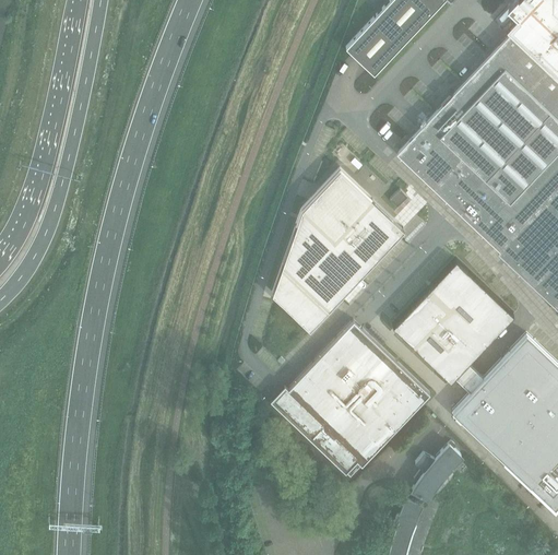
[(447,0),(391,0),(391,1),(388,4),(388,6),(383,10),(383,9),(380,12),(381,13),(376,18),(344,50),(351,58),(355,61),(372,78),(423,23),(447,0)]
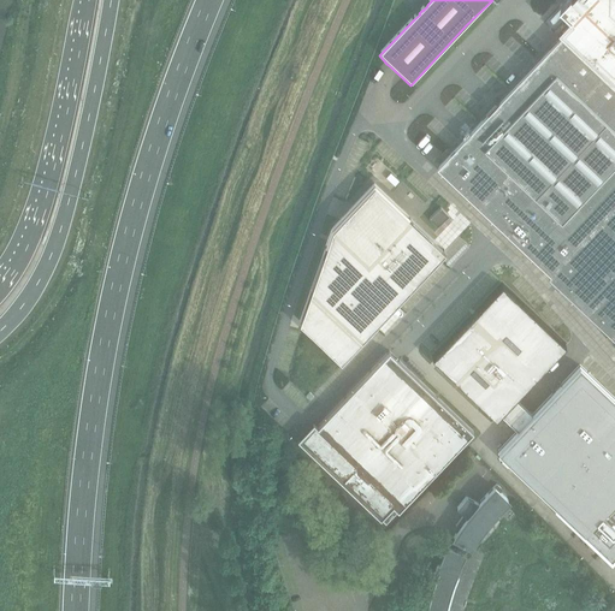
[(614,0),(568,0),(561,9),(573,19),(573,18),(578,23),(438,170),(551,277),(549,279),(614,342),(614,0)]
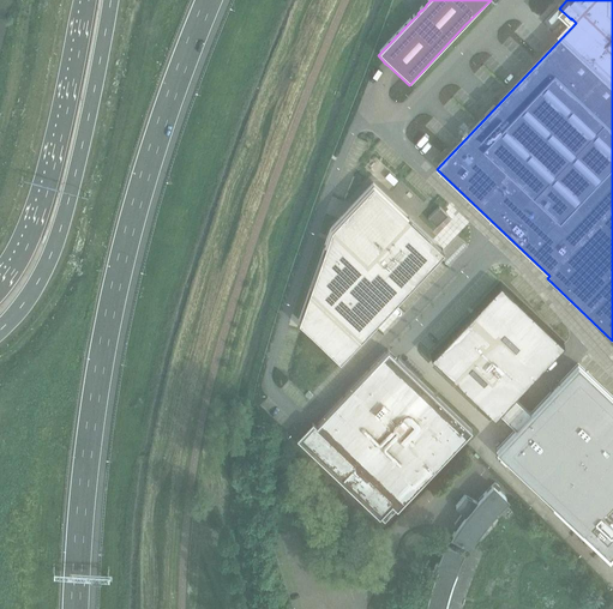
[(388,176),(384,181),(392,190),(396,185),(397,185),(392,181),(388,176)]
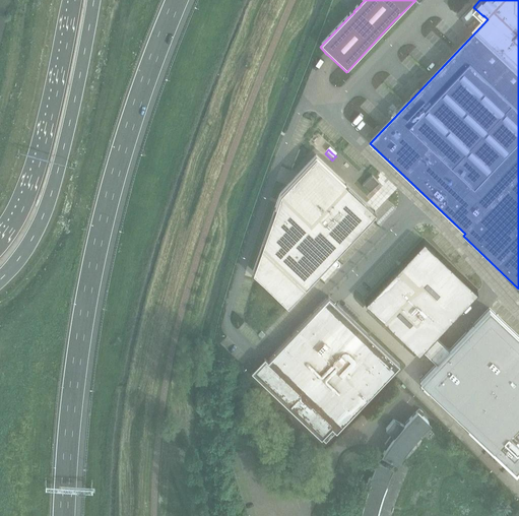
[(282,199),(254,277),(289,311),(377,218),(318,162),(282,199)]
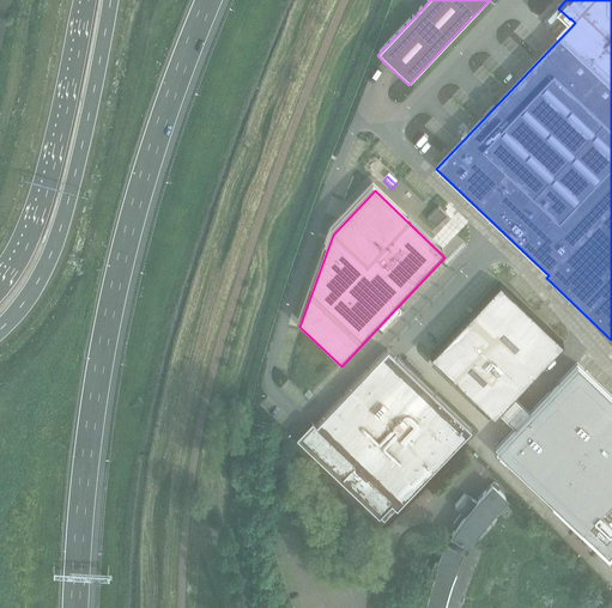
[(434,231),(446,219),(437,211),(425,222),(434,231)]
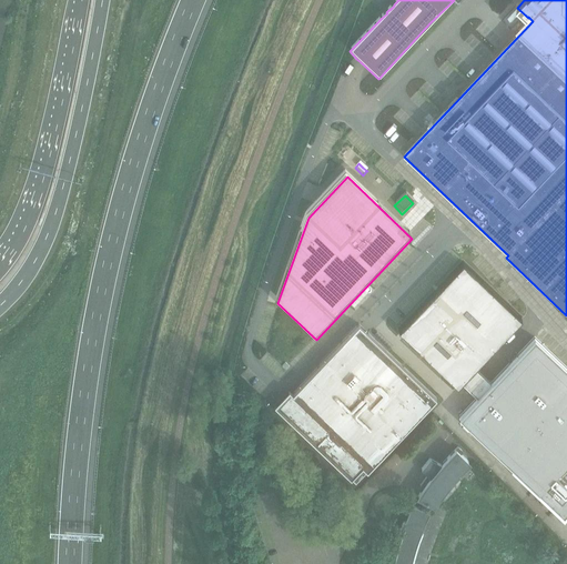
[(462,267),(397,333),(397,334),(456,390),(459,386),(467,393),(469,396),(476,402),(489,388),(488,388),(483,382),(481,379),(473,372),(520,322),(462,267)]
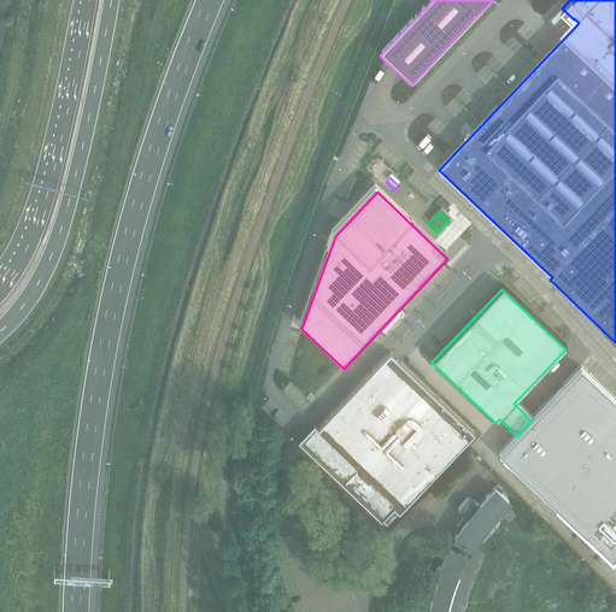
[(312,428),(297,445),(300,448),(385,529),(473,436),(402,369),(389,357),(388,357),(317,431),(312,428)]
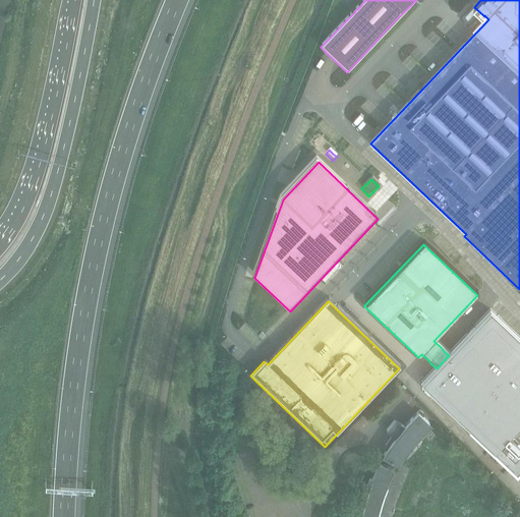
[(437,368),(420,386),(515,476),(519,471),(519,342),(488,313),(473,330),(466,338),(449,355),(437,368)]
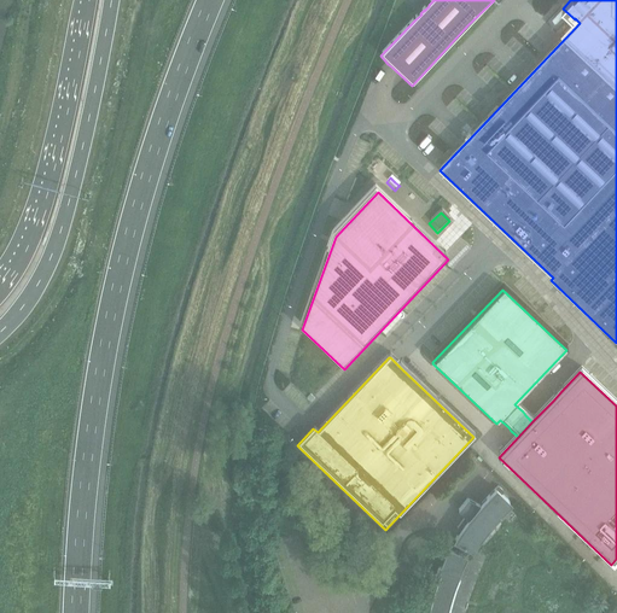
[(496,521),(495,520),(508,506),(498,496),(500,494),(496,490),(484,503),(478,511),(466,503),(458,514),(464,521),(455,533),(459,535),(454,543),(471,553),(475,547),(482,537),(483,538),(487,533),(496,521)]
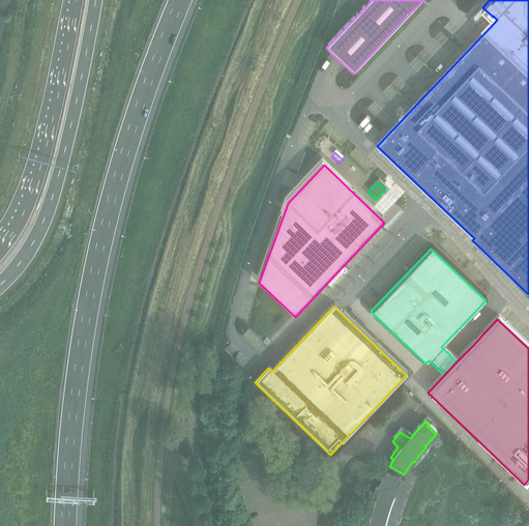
[(386,525),(389,514),(394,500),(391,499),(393,495),(399,484),(384,476),(381,484),(378,492),(375,491),(372,499),(370,503),(373,504),(369,517),(365,525),(386,525)]
